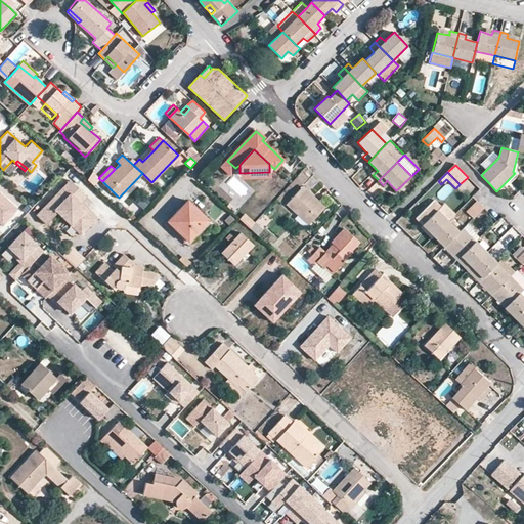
[(316,182),(319,180),(313,174),(310,177),(316,182)]
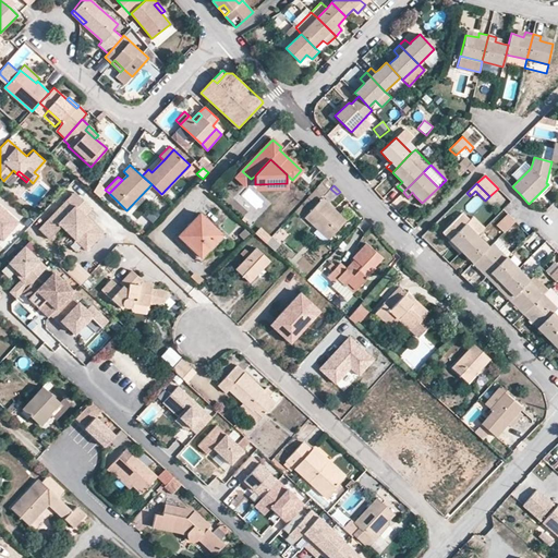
[(337,194),(330,189),(306,217),(329,239),(346,220),(328,204),(337,194)]
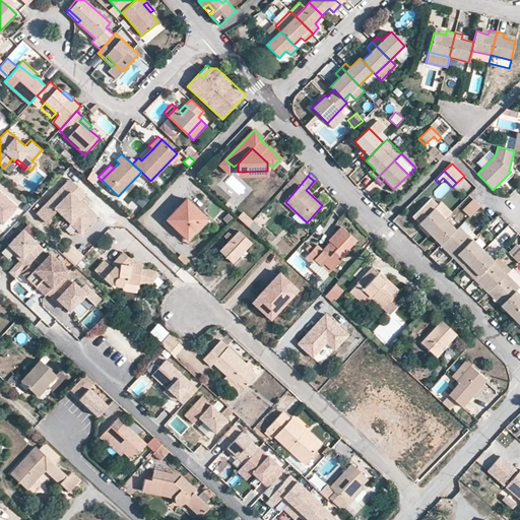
[(69,179),(63,186),(79,201),(85,195),(69,179)]
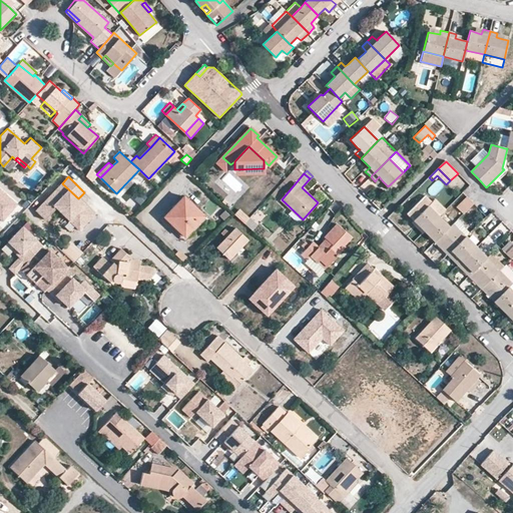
[(78,198),(62,183),(35,211),(44,220),(56,208),(79,230),(94,214),(78,198)]
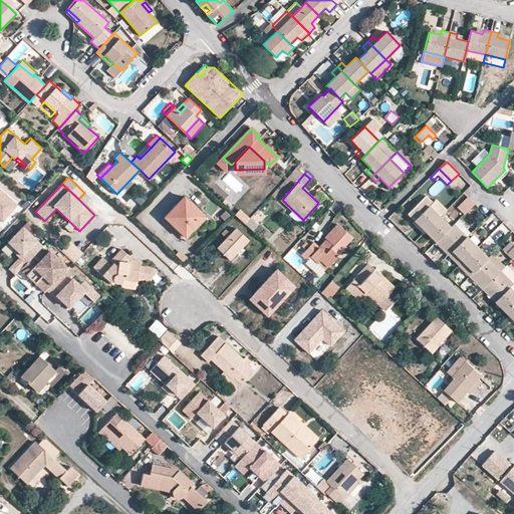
[(0,218),(4,222),(21,204),(0,186),(0,218)]
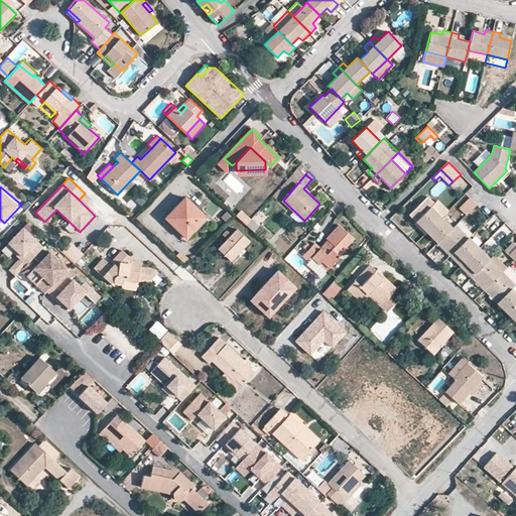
[(138,189),(131,199),(140,207),(148,198),(138,189)]
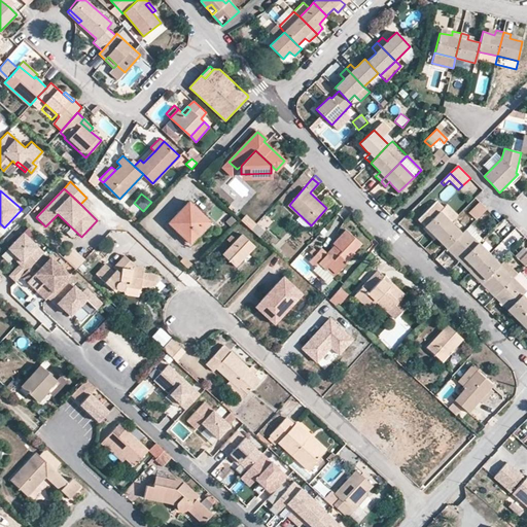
[(435,238),(451,221),(441,212),(444,208),(437,201),(418,220),(435,238)]
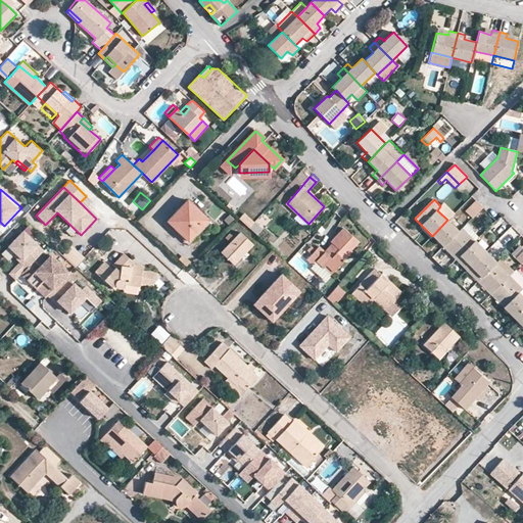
[(189,241),(208,220),(188,200),(169,222),(189,241)]
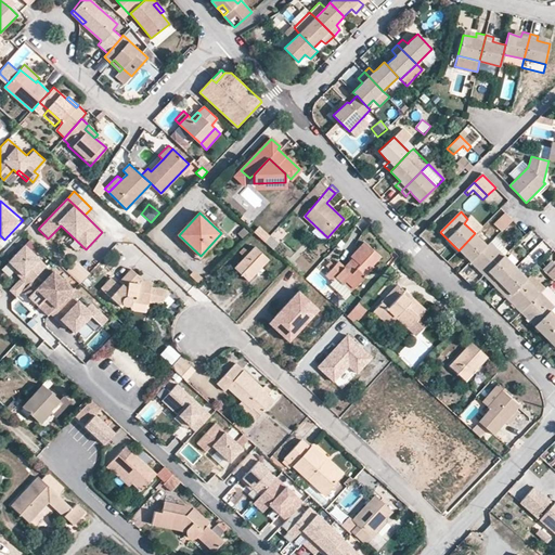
[(513,220),(505,213),(493,224),(501,232),(513,220)]
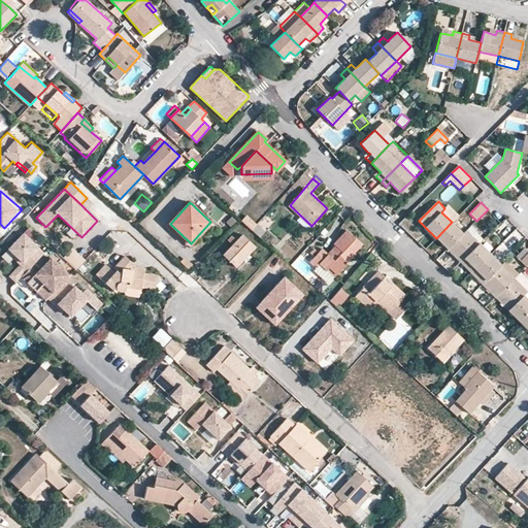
[(452,222),(459,216),(449,205),(444,208),(441,212),(452,222)]
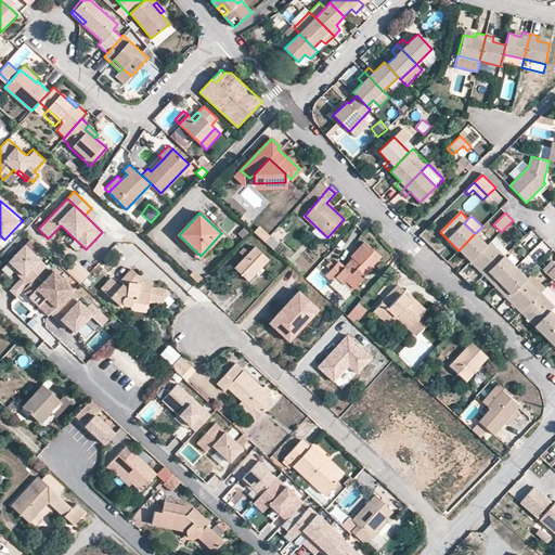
[(487,245),(475,233),(459,250),(470,262),(487,245)]
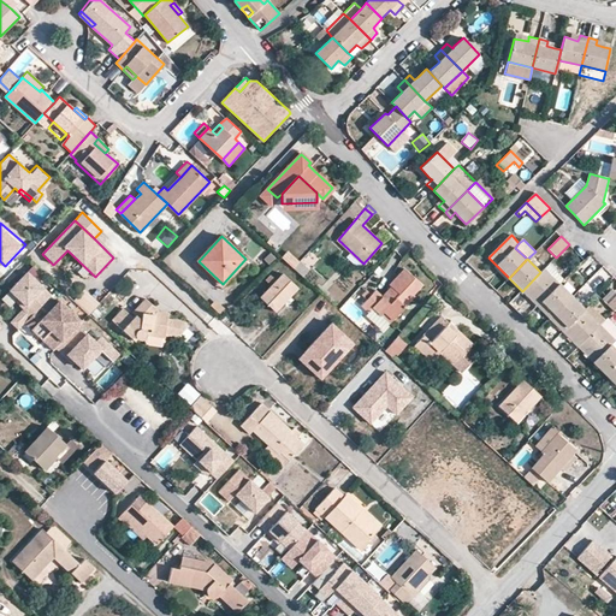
[(295,268),(303,276),(308,270),(300,261),(294,267),(295,268)]
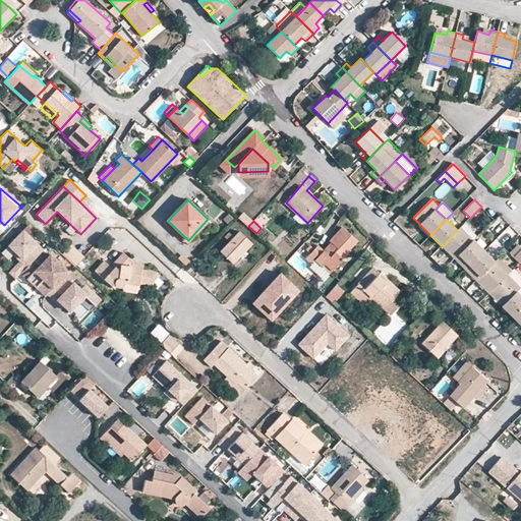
[(306,258),(312,264),(315,261),(323,266),(325,264),(333,271),(344,259),(341,257),(349,248),(357,240),(342,226),(329,240),(331,242),(324,250),(317,245),(306,258)]
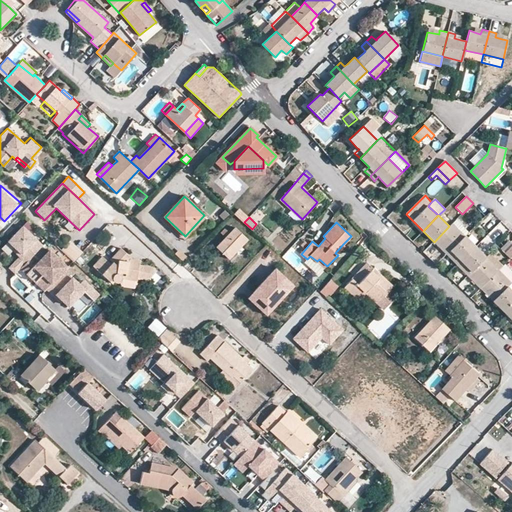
[(452,223),(449,226),(434,242),(446,254),(450,250),(465,236),(452,223)]
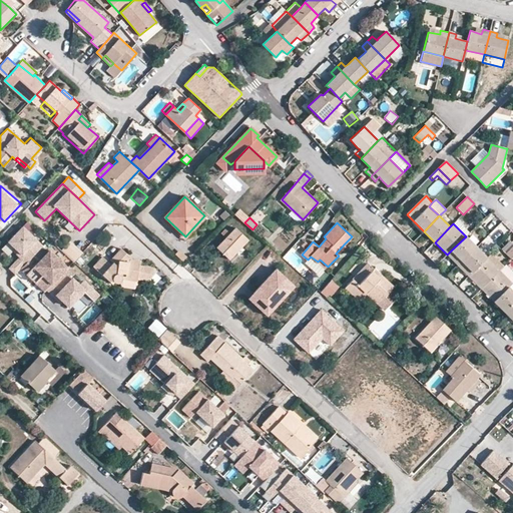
[(488,234),(495,241),(508,230),(502,223),(488,234)]
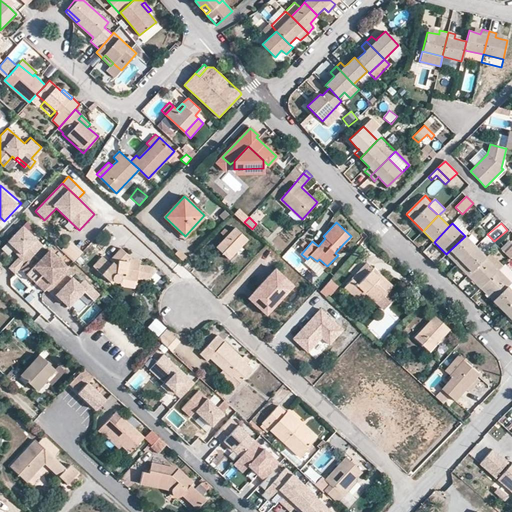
[(33,258),(44,247),(38,241),(24,227),(1,250),(8,257),(13,253),(19,258),(9,269),(16,275),(21,270),(33,258)]
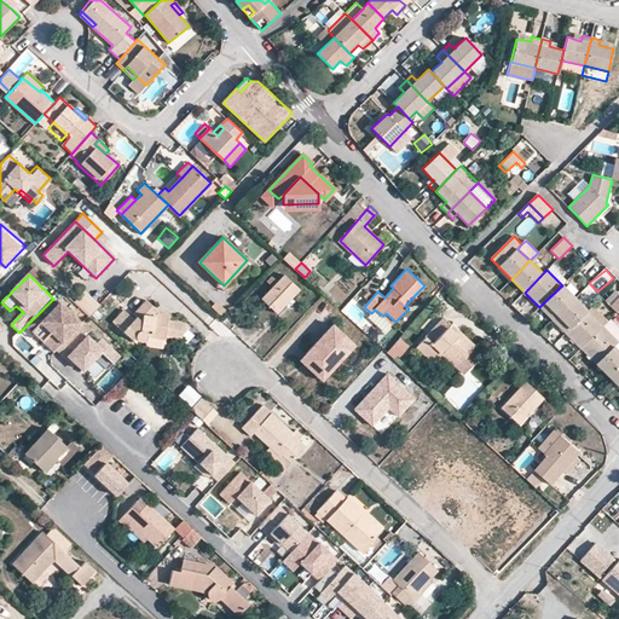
[(277,314),(300,289),(284,275),(261,299),(277,314)]
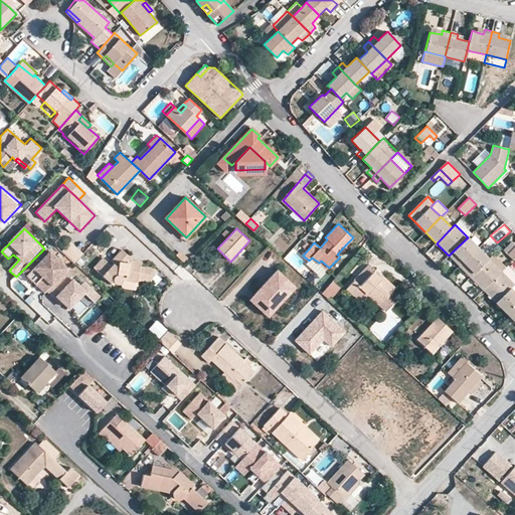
[(472,233),(468,237),(479,247),(483,243),(472,233)]
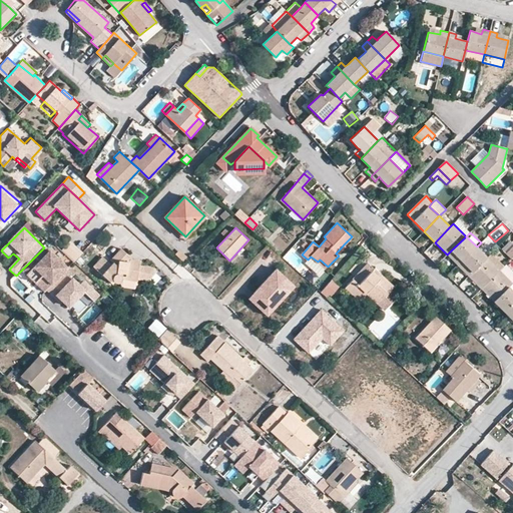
[(477,246),(466,236),(451,250),(462,262),(477,246)]
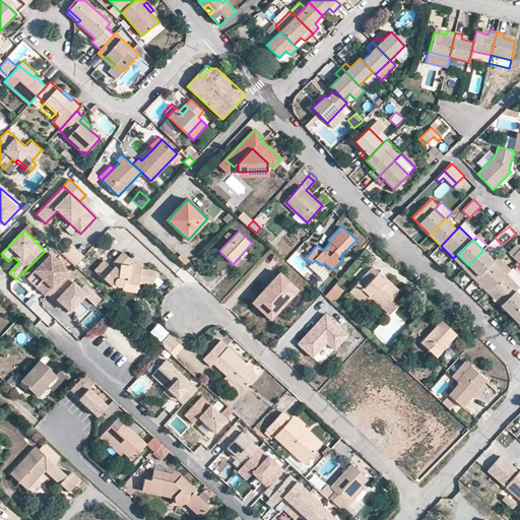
[(351,250),(348,248),(340,257),(343,259),(351,250)]
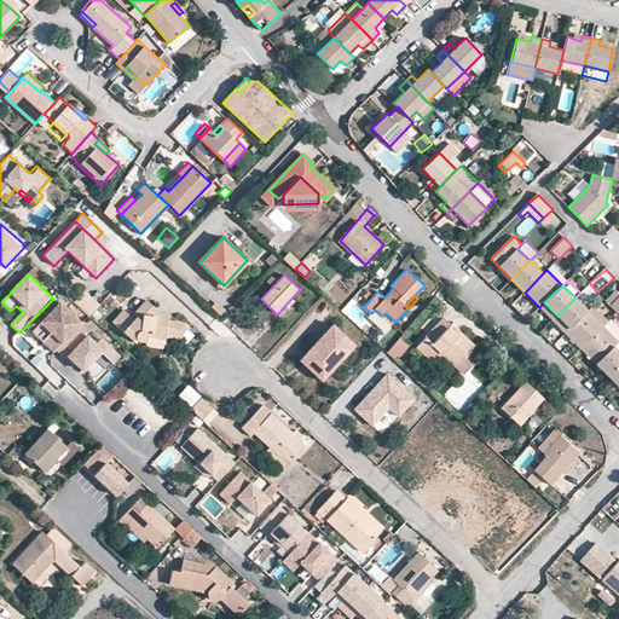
[(588,311),(576,298),(557,316),(571,329),(588,311)]
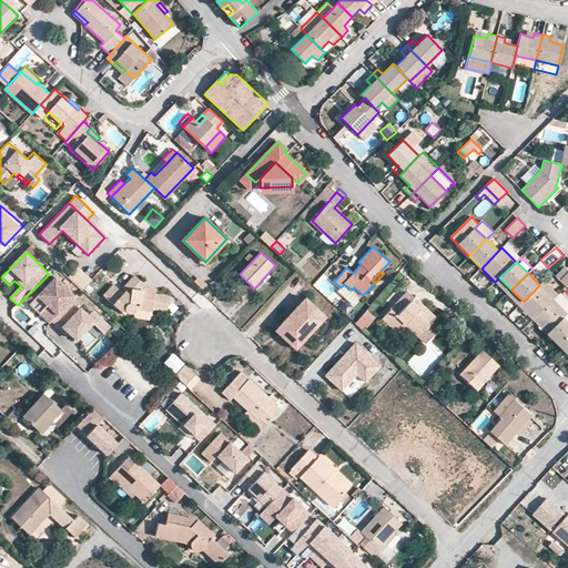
[(46,287),(53,280),(48,275),(40,283),(46,287)]
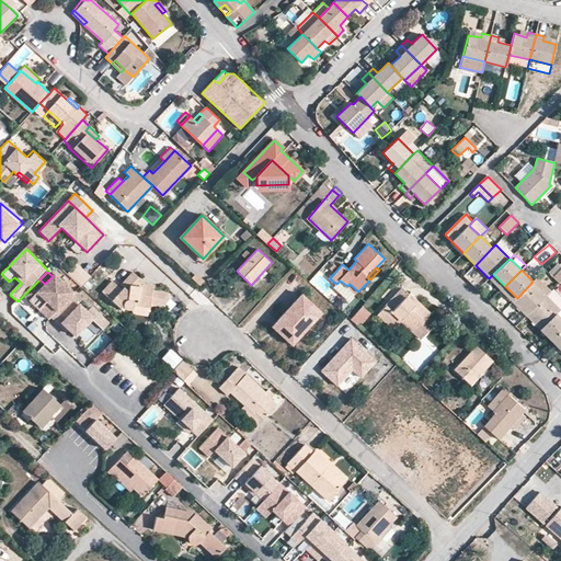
[(139,305),(151,307),(151,304),(159,305),(161,307),(171,297),(167,293),(155,290),(155,285),(146,284),(144,282),(140,286),(136,285),(141,279),(133,273),(122,285),(124,287),(122,289),(112,281),(102,292),(123,311),(125,308),(127,309),(130,310),(134,306),(134,301),(139,302),(139,305)]
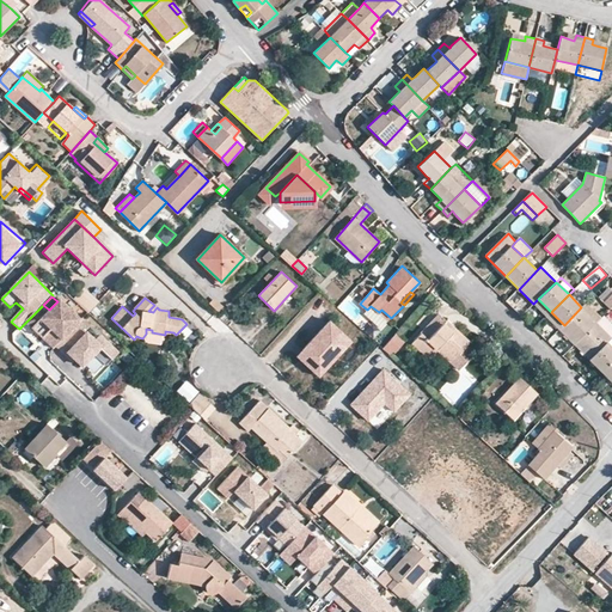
[(551,312),(538,299),(533,304),(546,317),(551,312)]
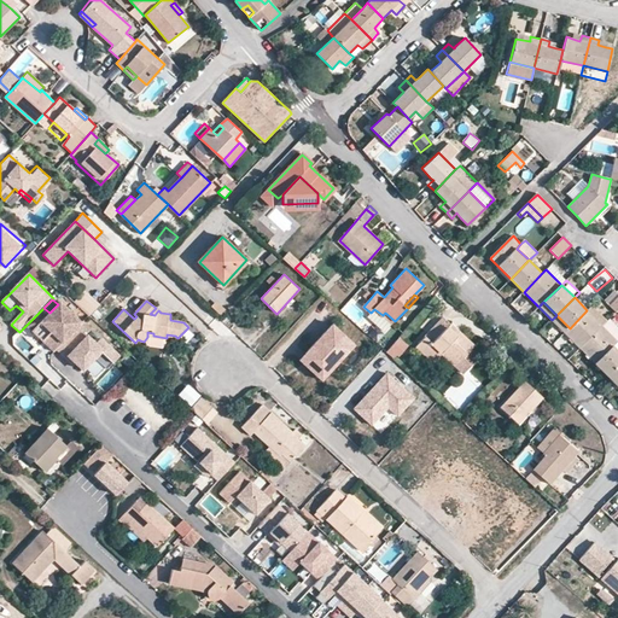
[(79,330),(82,325),(60,304),(47,318),(40,312),(25,326),(42,343),(51,334),(63,345),(79,330)]
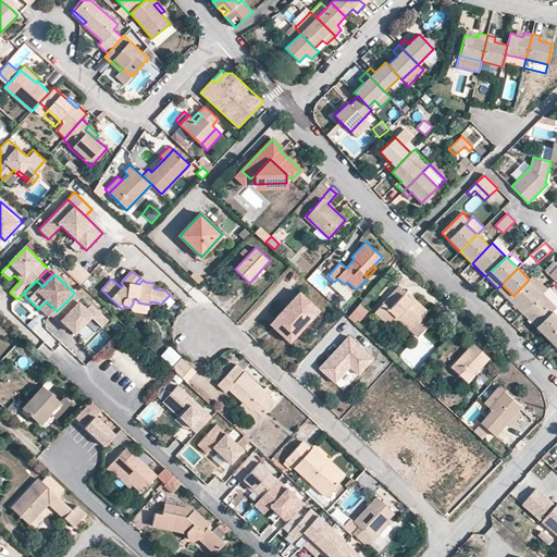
[(547,288),(534,275),(529,280),(543,294),(547,288)]
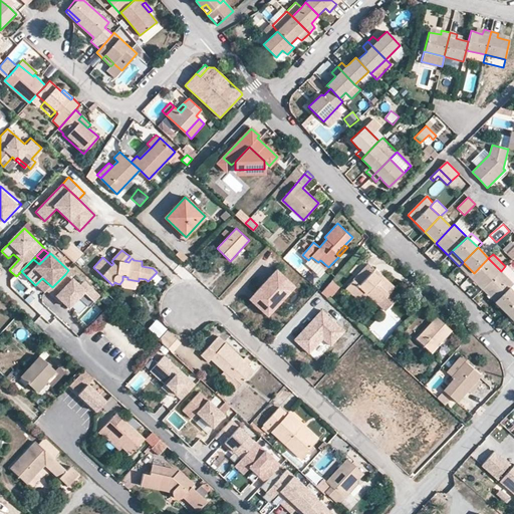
[(311,257),(308,260),(305,263),(320,275),(328,267),(320,260),(318,262),(311,257)]
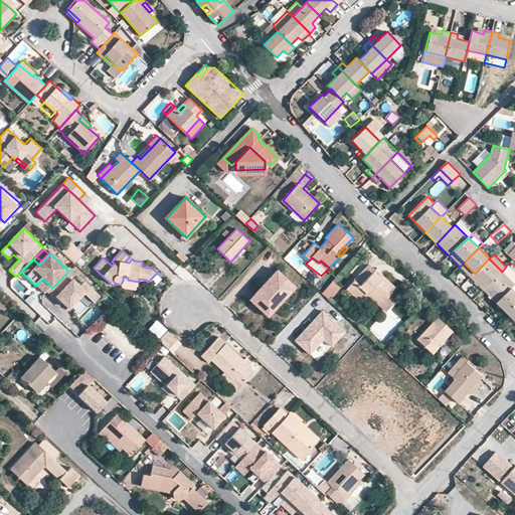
[(502,272),(489,259),(475,274),(471,278),(483,290),(502,272)]
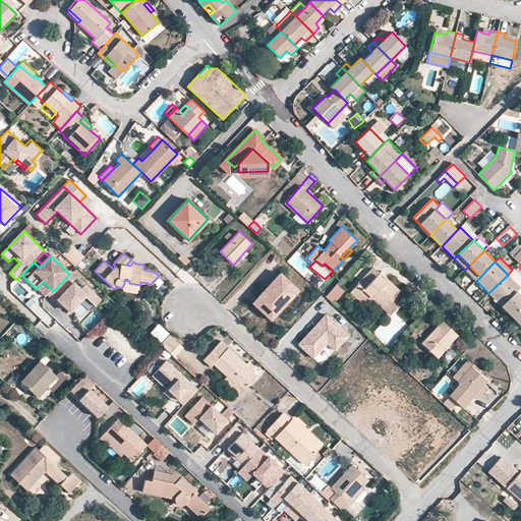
[(480,277),(469,266),(465,270),(476,281),(480,277)]
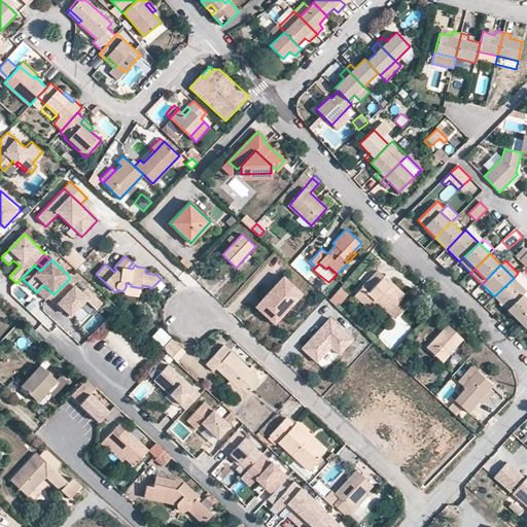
[(381,278),(384,276),(379,271),(363,287),(354,295),(370,309),(376,302),(395,318),(408,304),(401,297),(405,294),(392,283),(390,286),(381,278)]
